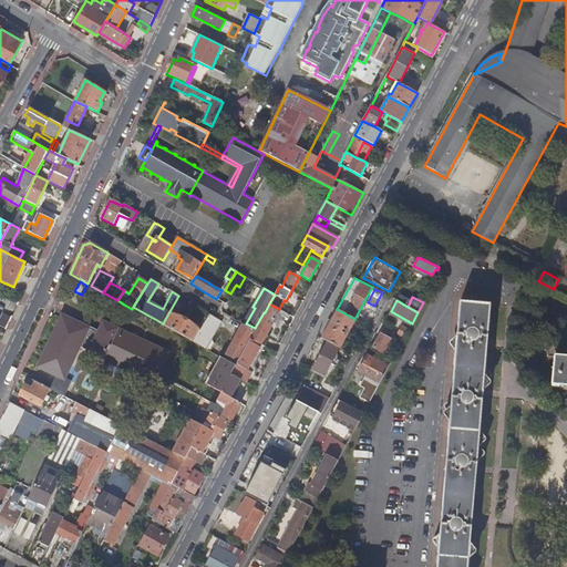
[(467,566),(491,303),(460,301),(436,566),(467,566)]
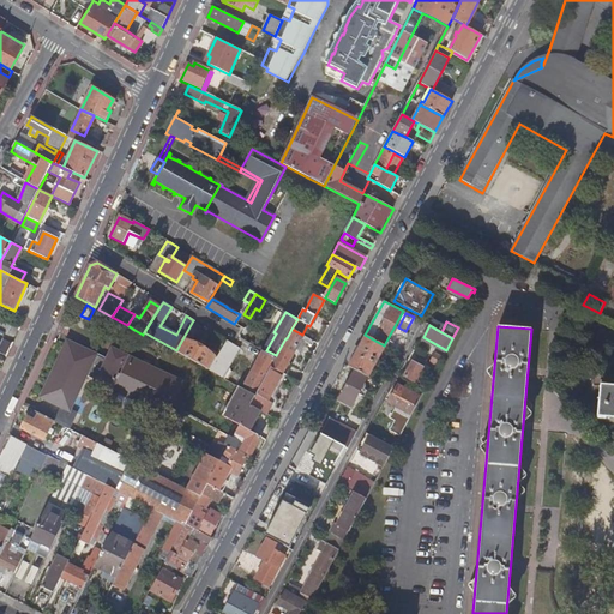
[(315,342),(302,335),(292,329),(287,338),(276,359),(271,368),(282,374),(287,377),(293,367),(290,366),(295,357),(292,356),(301,341),(312,347),(315,342)]
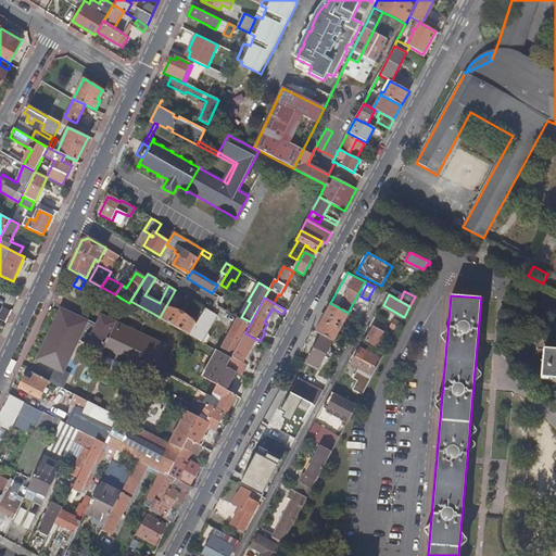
[(348,313),(330,303),(325,315),(324,314),(320,320),(315,331),(321,336),(332,341),(348,313)]
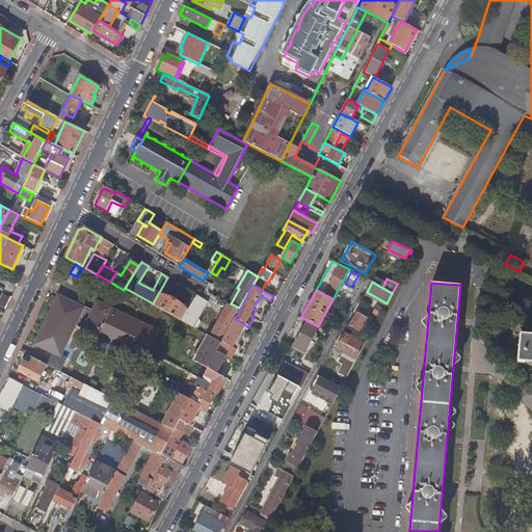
[(3,293),(0,299),(0,303),(7,307),(10,296),(3,293)]
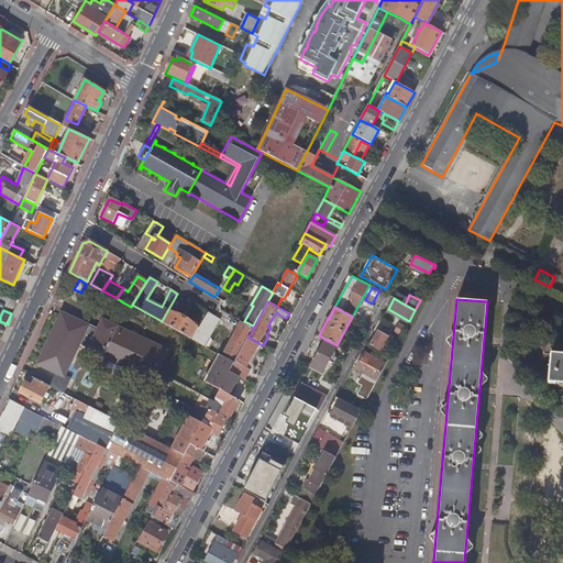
[(161,322),(186,337),(191,340),(197,328),(167,311),(162,321),(161,322)]
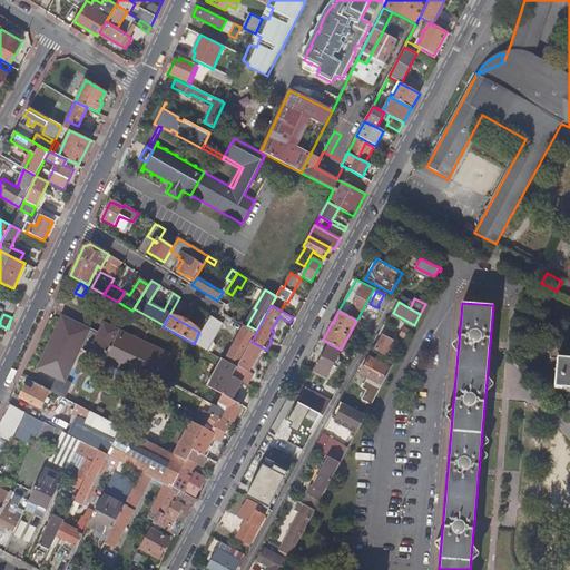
[(210,316),(194,344),(206,351),(223,323),(210,316)]
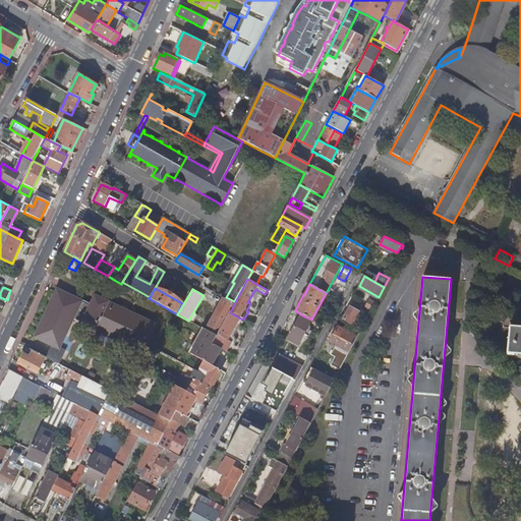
[(73,319),(80,302),(57,290),(35,337),(52,345),(46,357),(59,364),(65,351),(59,349),(73,319)]
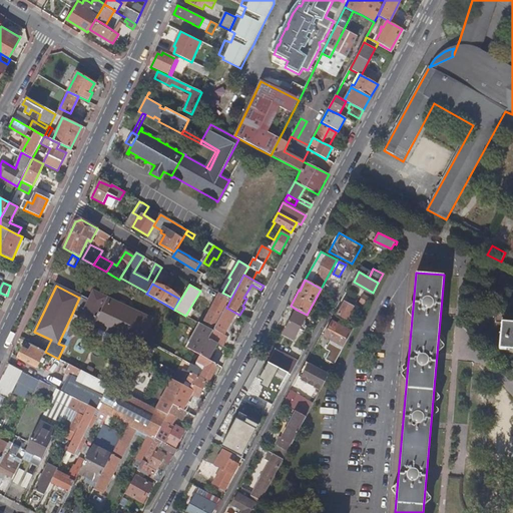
[(79,298),(72,314),(81,318),(80,319),(100,329),(98,335),(99,340),(105,343),(111,341),(113,336),(138,347),(151,320),(93,292),(89,301),(79,298)]
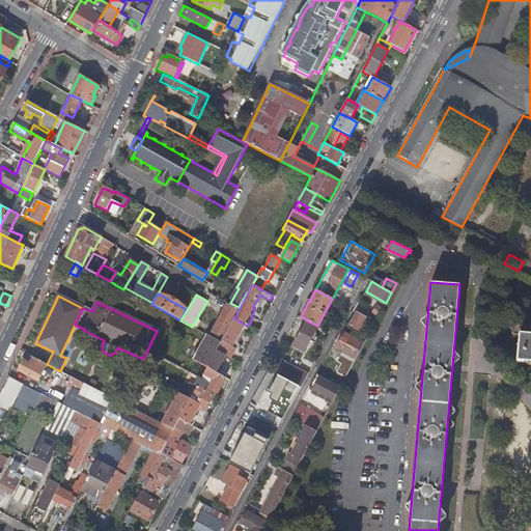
[(234,318),(239,310),(228,304),(213,332),(223,338),(234,318)]
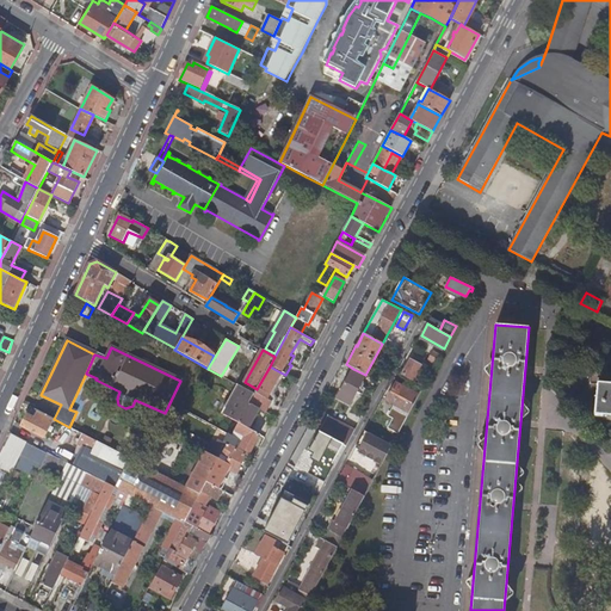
[(434,366),(439,356),(433,352),(429,360),(433,362),(431,365),(434,366)]
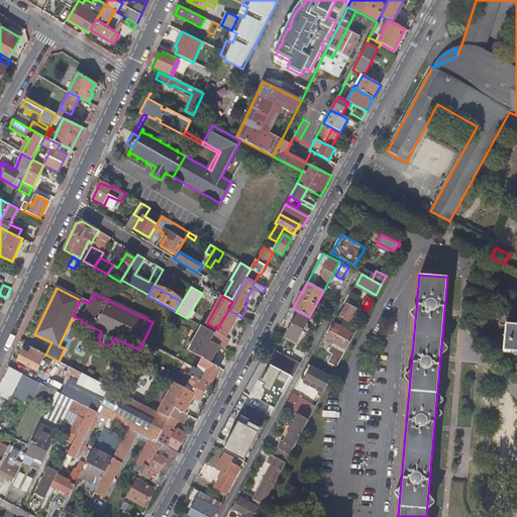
[(346,305),(340,317),(348,321),(355,309),(346,305)]
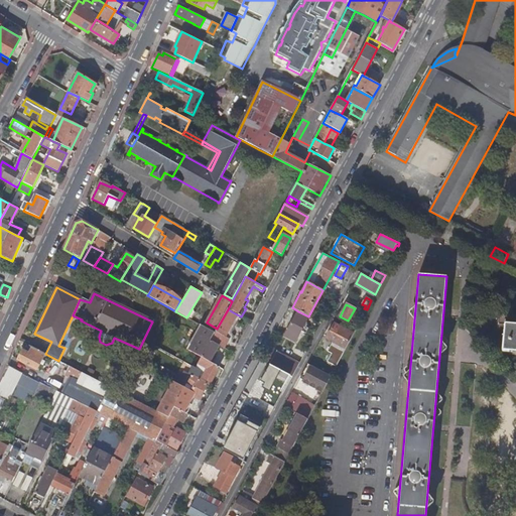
[(298,311),(292,307),(286,318),(292,321),(298,311)]
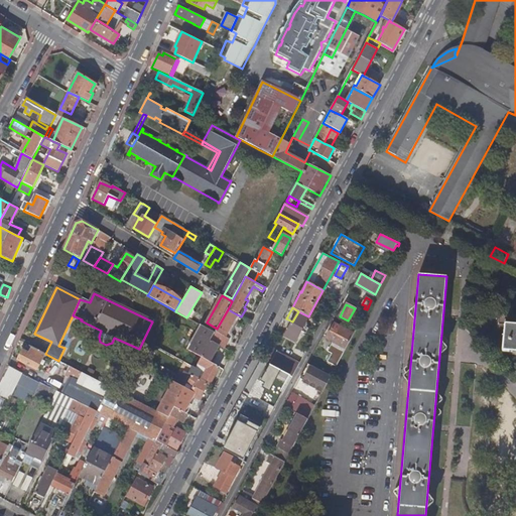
[(225,338),(237,314),(228,309),(217,329),(215,333),(210,341),(219,346),(224,349),(229,340),(225,338)]
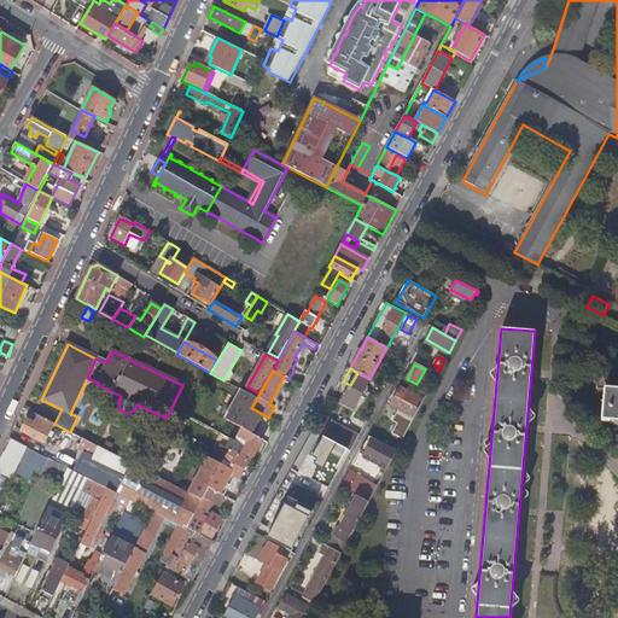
[(357,373),(350,385),(340,402),(354,408),(369,379),(357,373)]
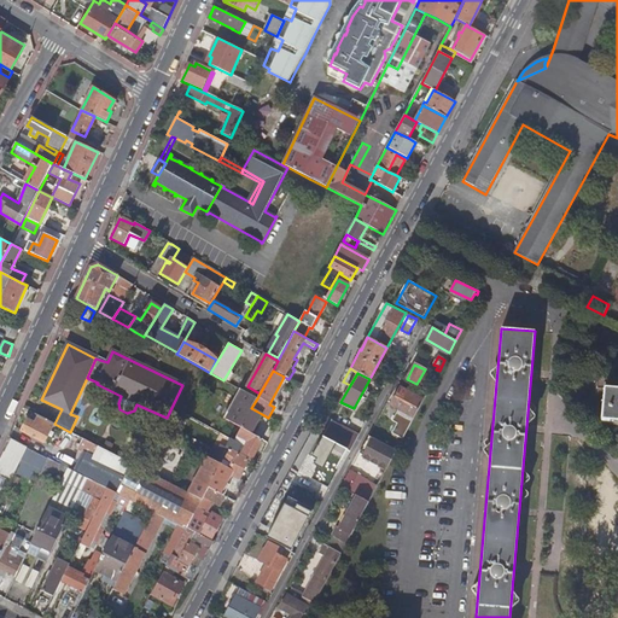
[(418,390),(426,395),(431,386),(423,382),(418,390)]
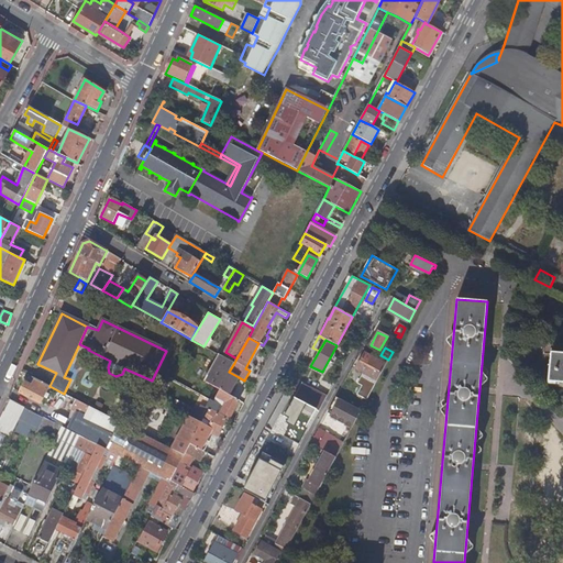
[(381,355),(378,354),(376,359),(364,353),(355,370),(363,373),(357,384),(362,386),(357,395),(366,400),(388,360),(381,355)]
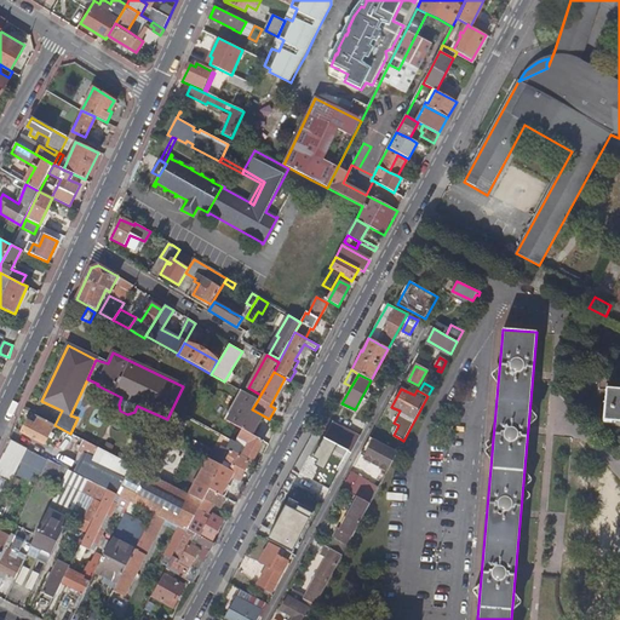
[(619,390),(607,389),(603,422),(619,423),(619,390)]
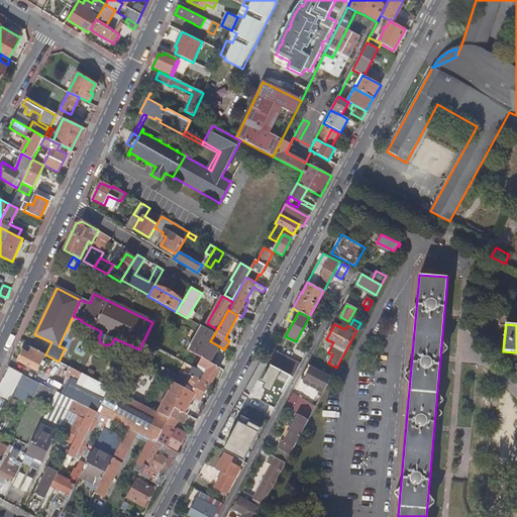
[(189,351),(201,358),(210,364),(219,346),(210,341),(215,333),(202,327),(189,351)]
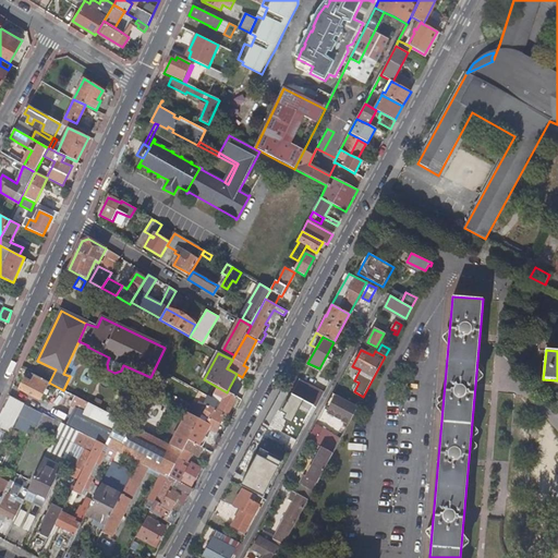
[(49,383),(31,374),(27,380),(24,379),(19,389),(40,400),(49,383)]
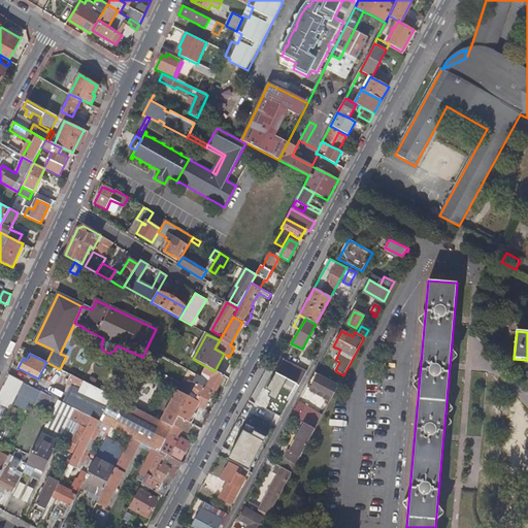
[(276,356),(268,370),(275,373),(292,383),(298,386),(306,372),(276,356)]
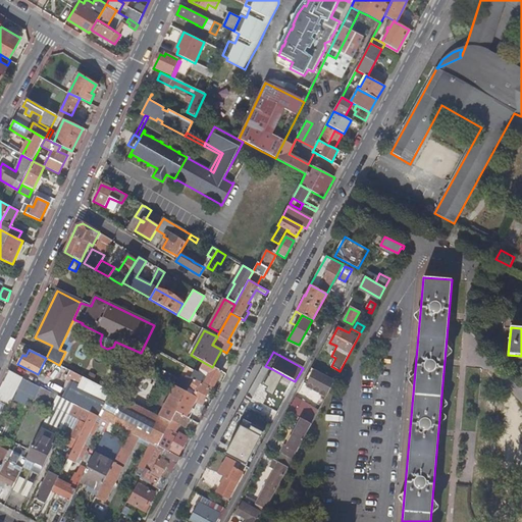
[(203,362),(200,368),(209,374),(204,383),(213,388),(222,372),(212,367),(203,362)]
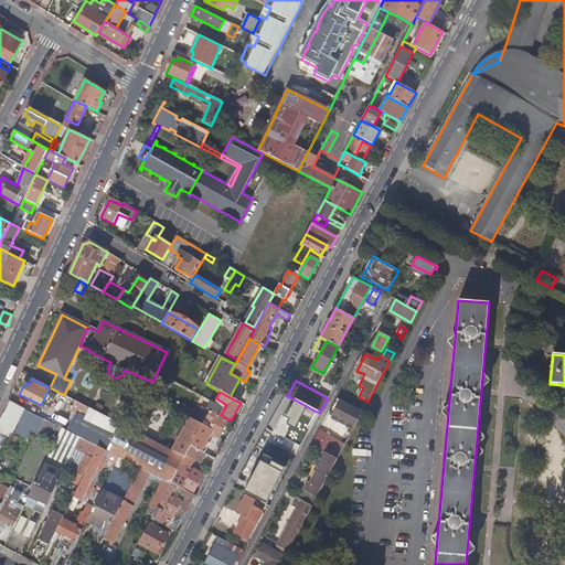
[(216,398),(214,404),(210,409),(221,415),(226,405),(216,398)]
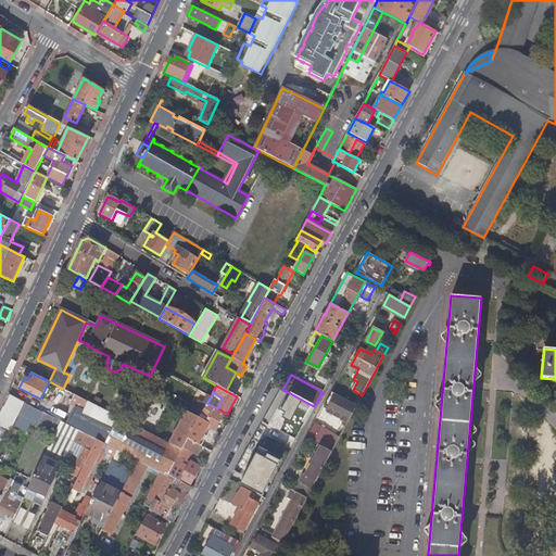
[(337,411),(350,417),(356,405),(331,392),(326,403),(330,405),(327,412),(335,415),(337,411)]
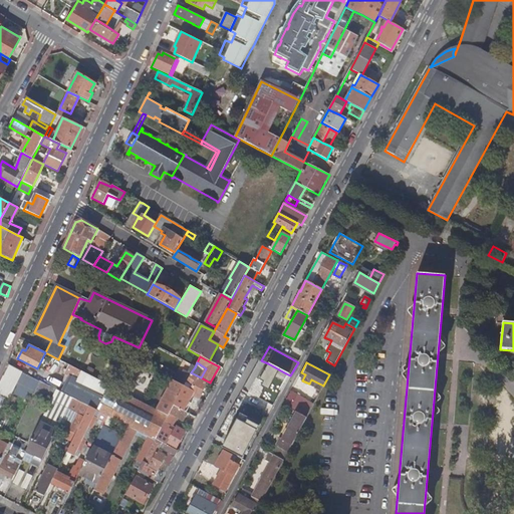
[(281,378),(284,372),(268,363),(259,379),(268,384),(261,398),(272,404),(285,380),(281,378)]
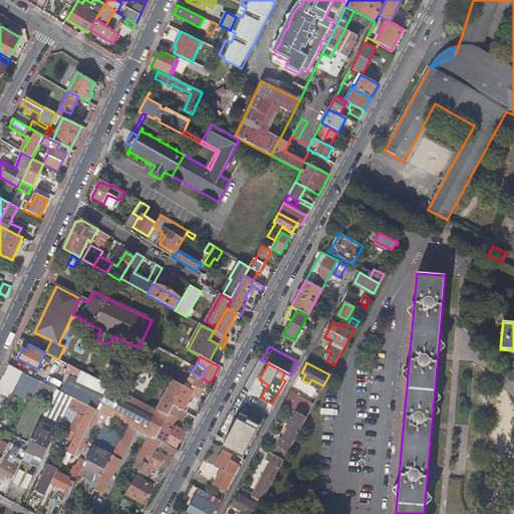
[(21,371),(8,365),(3,376),(16,382),(21,371)]
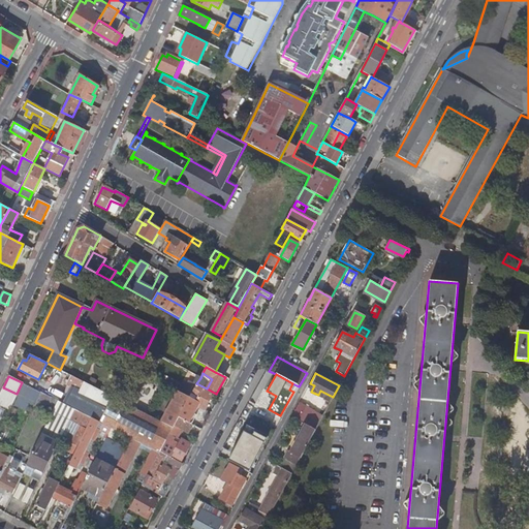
[(127,405),(71,376),(67,383),(80,391),(78,395),(106,409),(99,423),(112,429),(131,439),(141,444),(159,454),(160,452),(163,444),(173,429),(161,423),(160,423),(128,405),(127,405)]
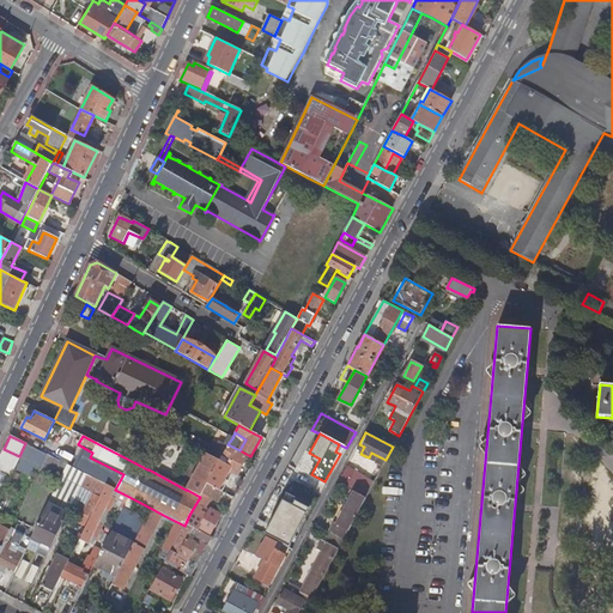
[(218,442),(210,456),(219,461),(222,457),(223,455),(228,447),(218,442)]
